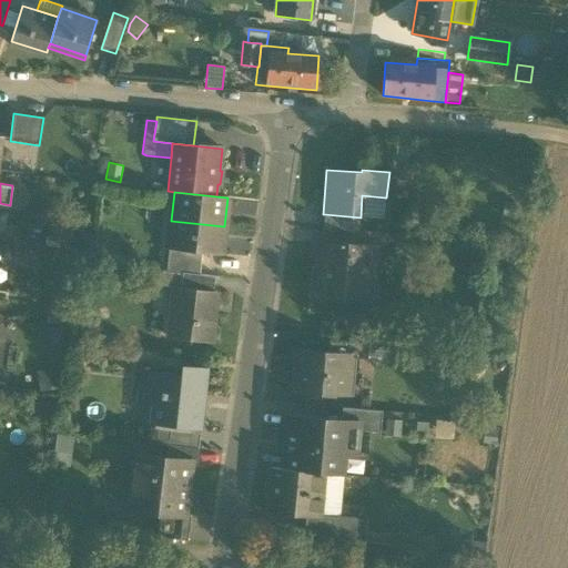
[(362,195),(361,217),(383,220),(385,198),(362,195)]
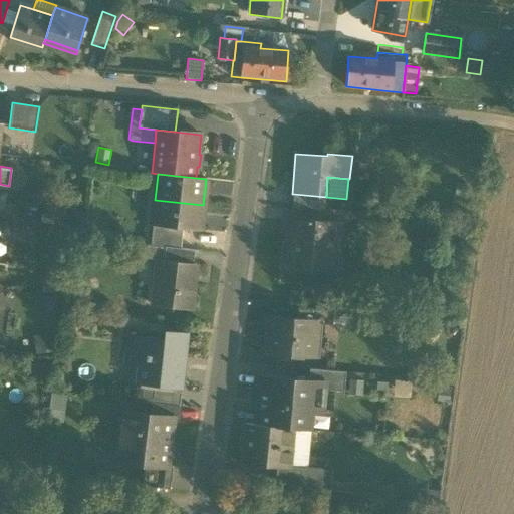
[(293,194),(292,207),(325,210),(326,197),(293,194)]
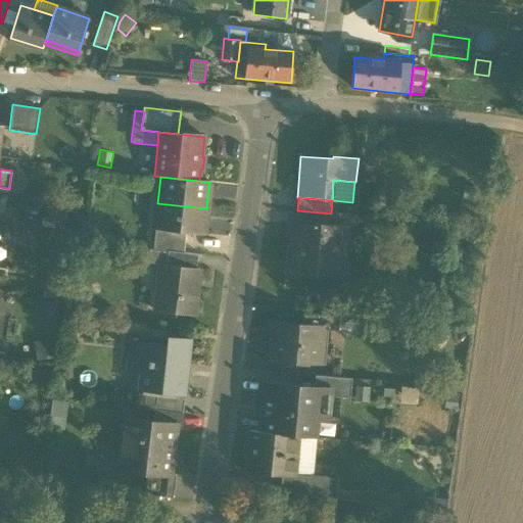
[(203,235),(206,208),(157,203),(154,229),(155,230),(186,233),(203,235)]
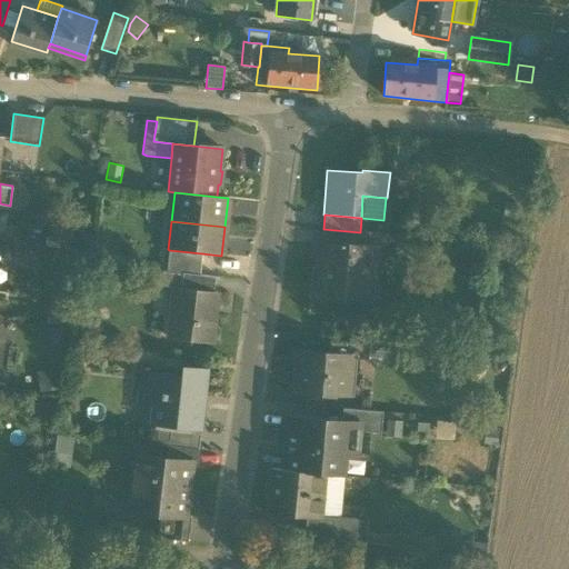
[(358,246),(360,232),(323,229),(322,242),(358,246)]
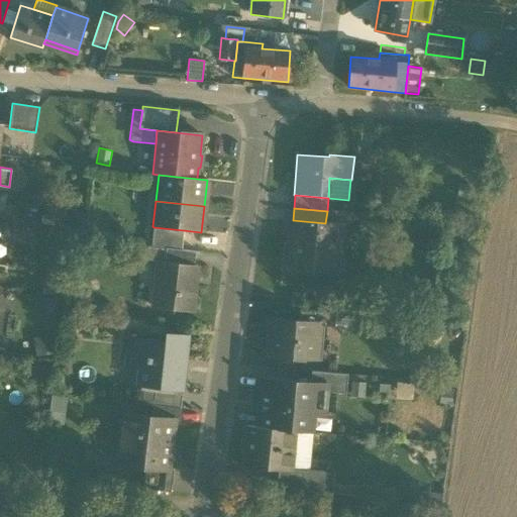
[(287,271),(309,273),(309,268),(331,270),(333,247),(339,248),(341,224),(325,223),(293,220),(292,220),(287,271)]
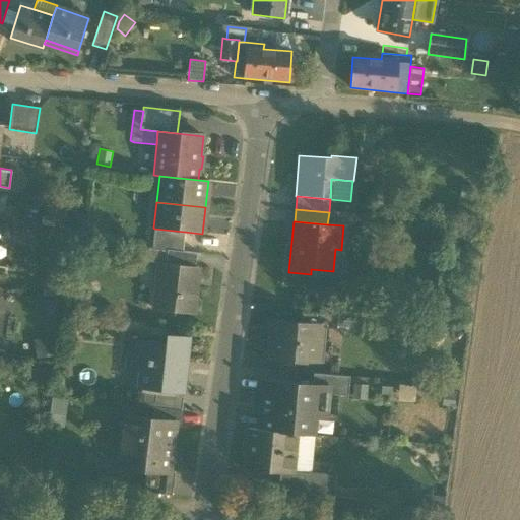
[(152,248),(183,252),(185,232),(154,229),(152,248)]
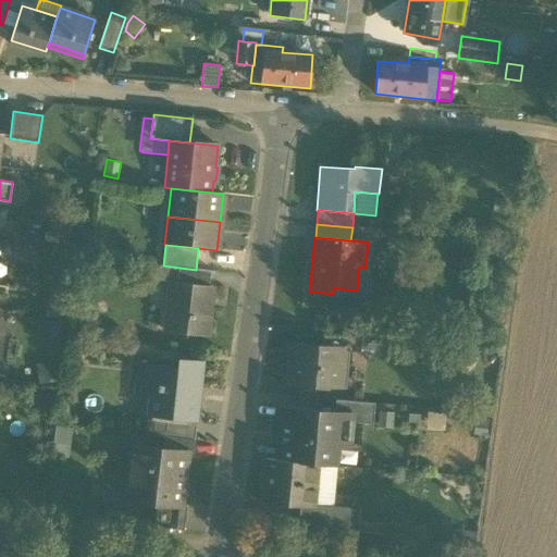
[(157,281),(171,282),(177,283),(178,270),(158,268),(157,281)]
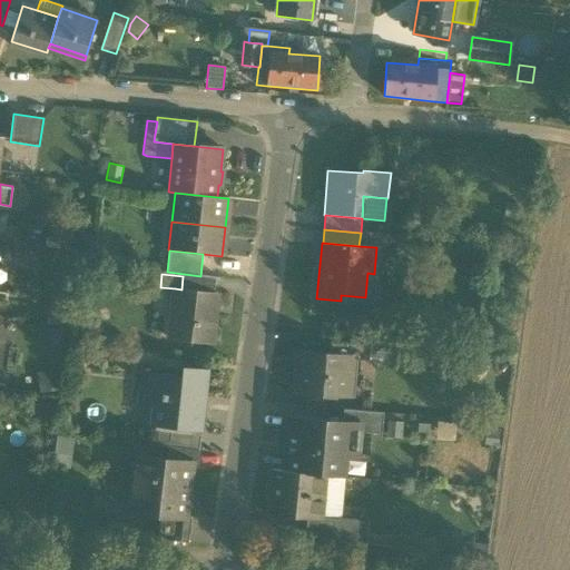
[(182,290),(214,293),(216,279),(183,276),(182,290)]
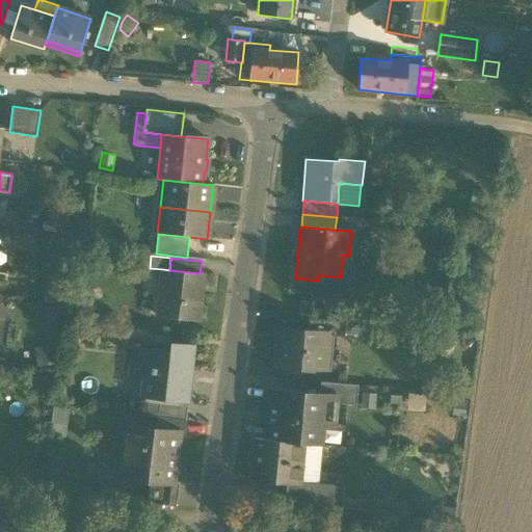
[(158,317),(197,321),(203,273),(200,273),(169,270),(163,269),(158,317)]
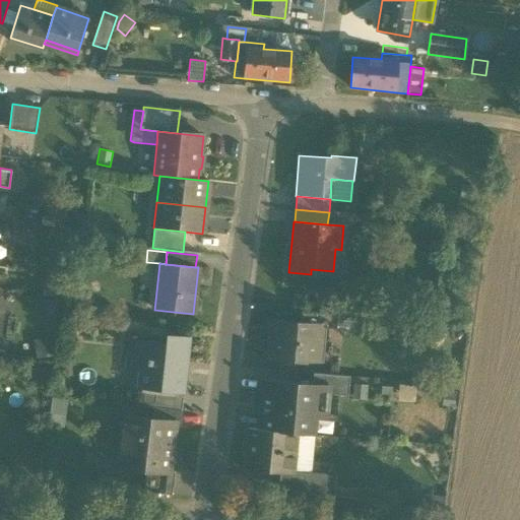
[(322,328),(336,330),(337,315),(302,312),(300,324),(323,326),(322,328)]
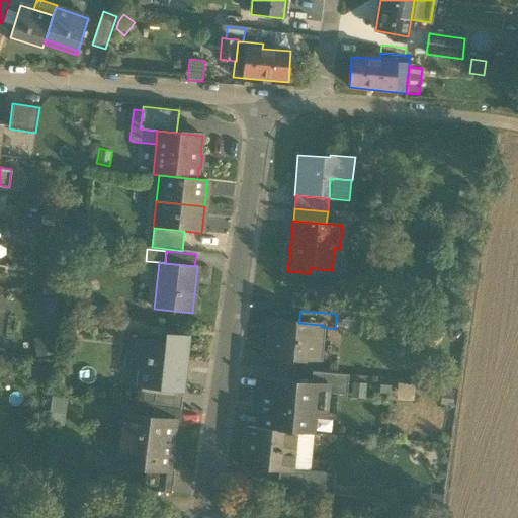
[(292,362),(305,363),(306,363),(306,359),(312,360),(313,348),(319,349),(321,327),(322,325),(298,323),(269,320),(266,356),(292,358),(292,361),(292,362)]
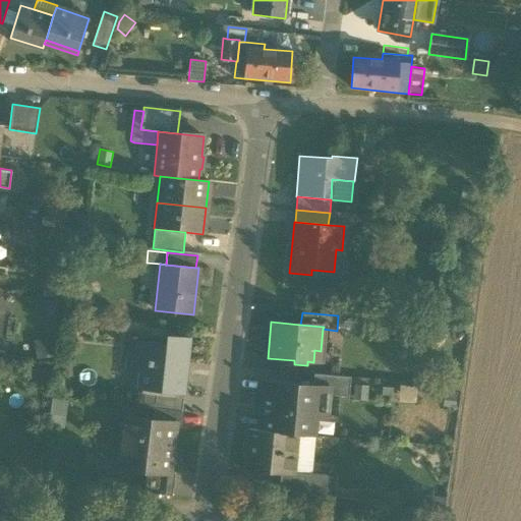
[(137,389),(184,394),(190,339),(167,337),(166,345),(128,341),(125,369),(139,371),(138,387),(137,387),(137,389)]
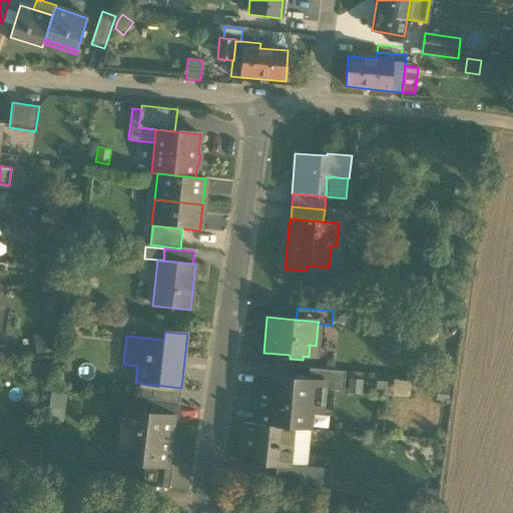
[(47,333),(32,336),(35,354),(50,352),(47,333)]
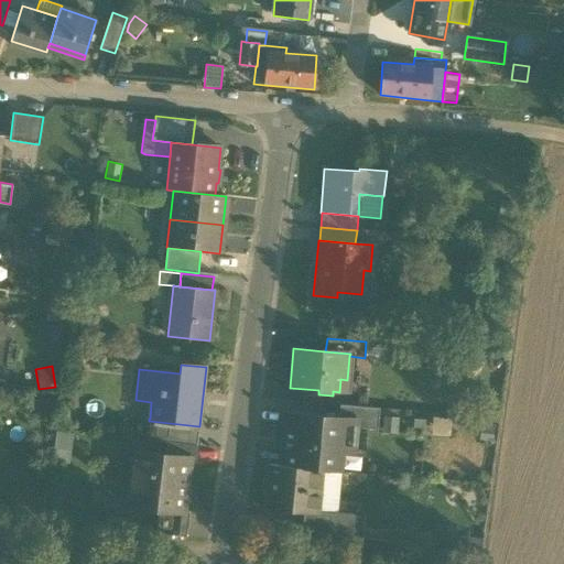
[(355,427),(378,430),(379,409),(339,405),(338,419),(355,420),(355,427)]
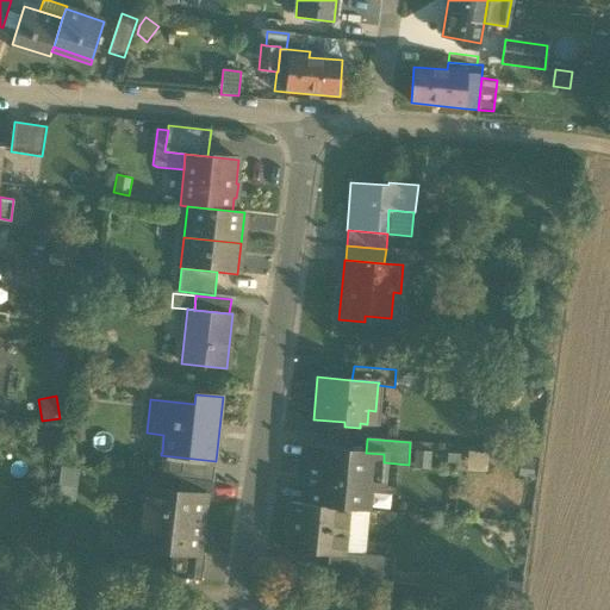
[(313,490),(312,504),(349,509),(366,509),(368,487),(381,489),(384,462),(384,454),(366,453),(311,447),(307,490),(313,490)]
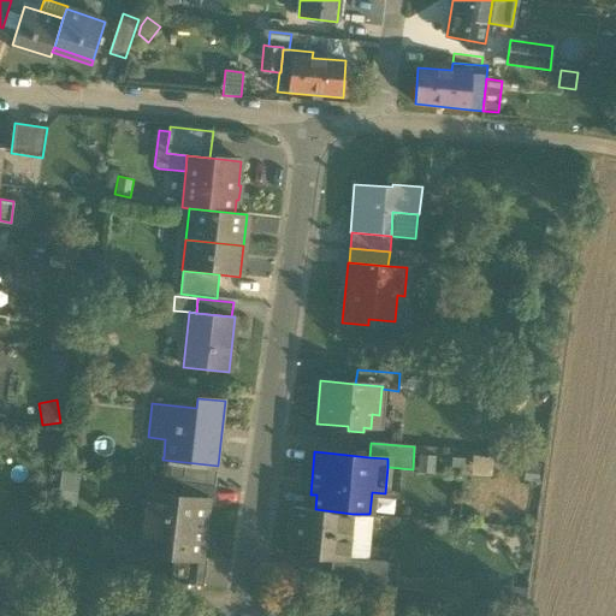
[(436,456),(418,455),(416,473),(434,474),(436,456)]
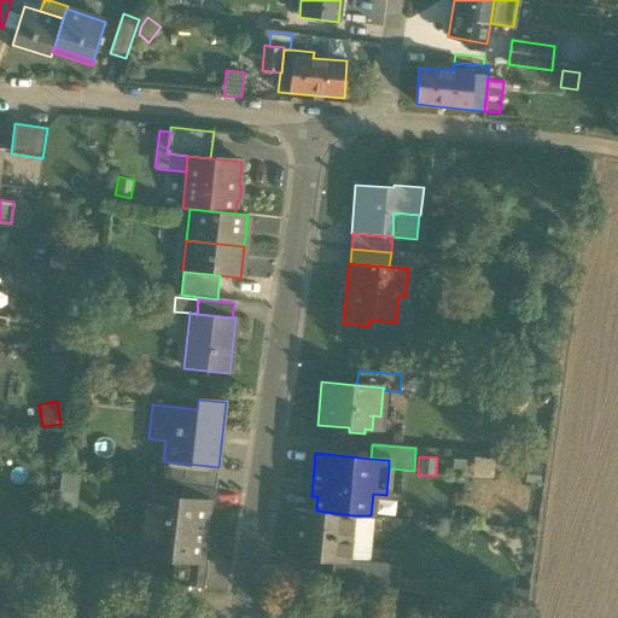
[(495,459),(474,456),(473,477),(493,478),(495,459)]
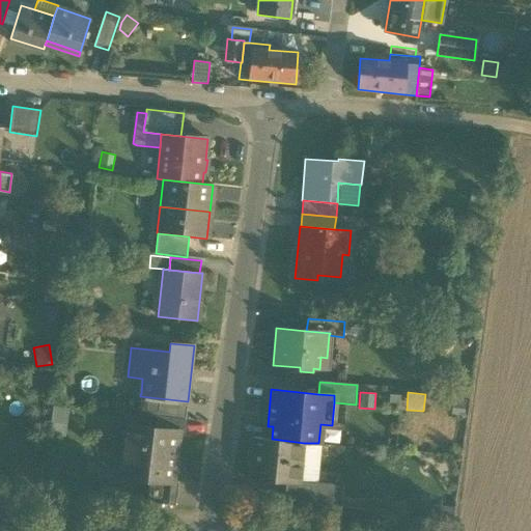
[(179,432),(184,432),(186,419),(187,404),(147,399),(145,414),(157,415),(155,427),(179,430),(179,432)]
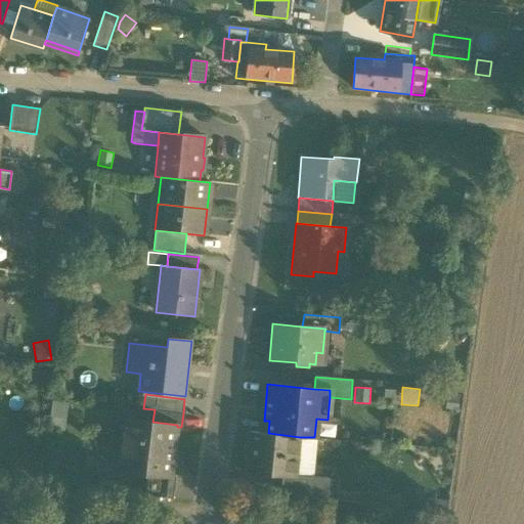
[(457,410),(460,396),(447,395),(445,408),(457,410)]
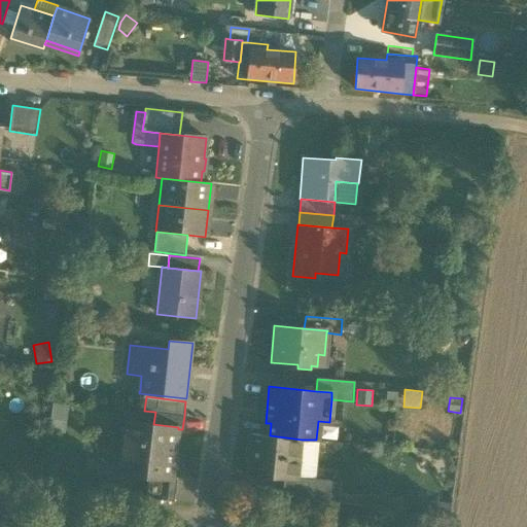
[(69,406),(53,402),(48,431),(65,433),(69,406)]
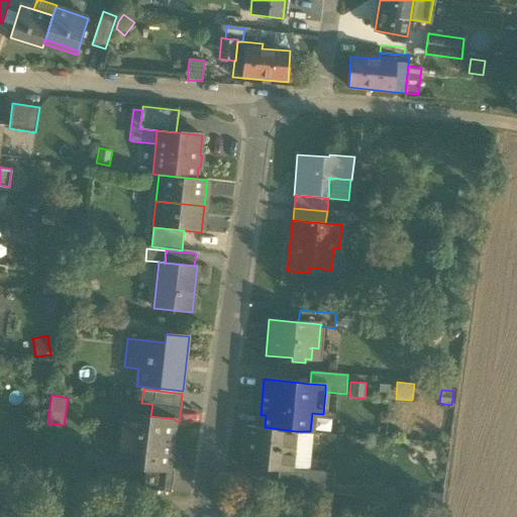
[(145,467),(169,470),(169,468),(175,421),(175,419),(150,416),(122,413),(116,463),(145,467)]
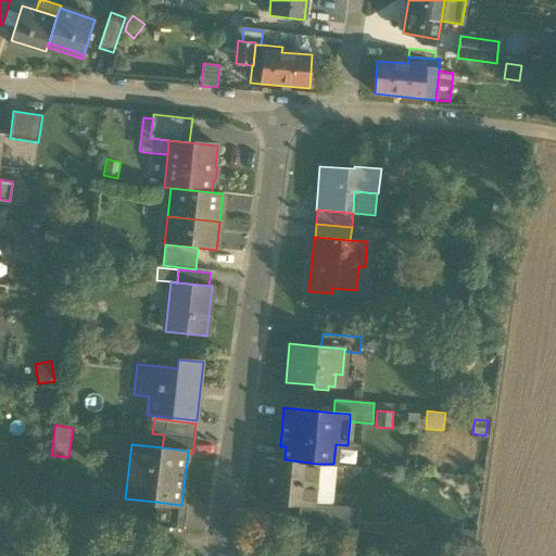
[(315,505),(318,464),(285,459),(279,459),(263,458),(258,502),(300,505),(315,507),(315,505)]
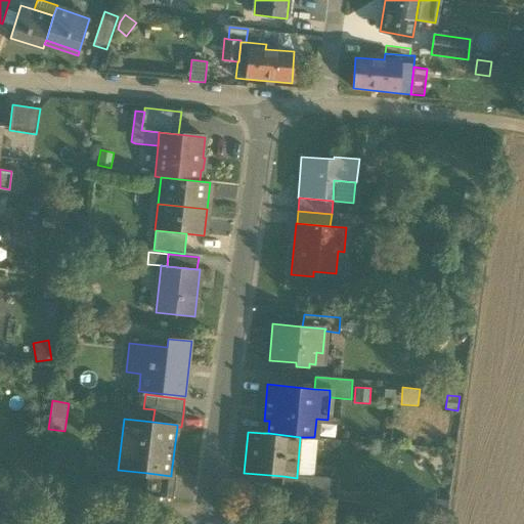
[(313,478),(316,437),(314,437),(300,437),(297,476),(313,478)]
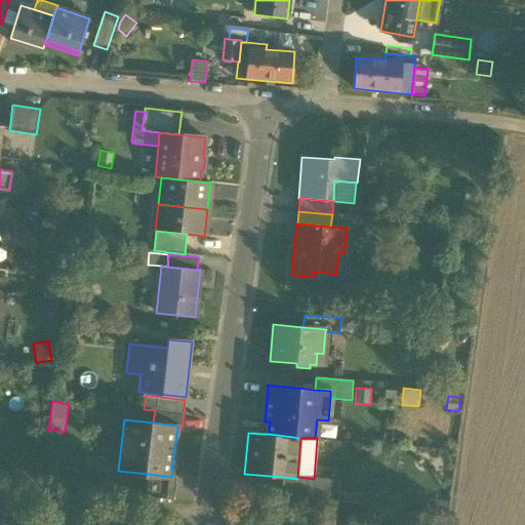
[(170,499),(172,499),(175,476),(171,475),(171,477),(148,474),(145,496),(170,499)]
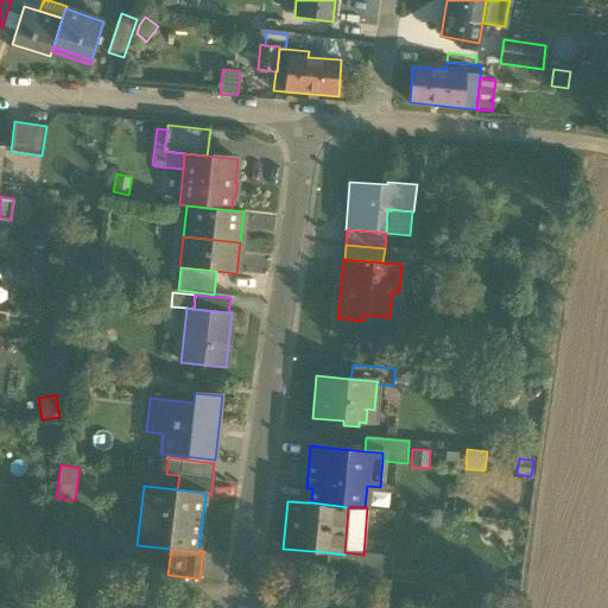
[(354,577),(379,580),(381,556),(363,555),(344,552),(344,555),(328,552),(324,575),(354,577)]
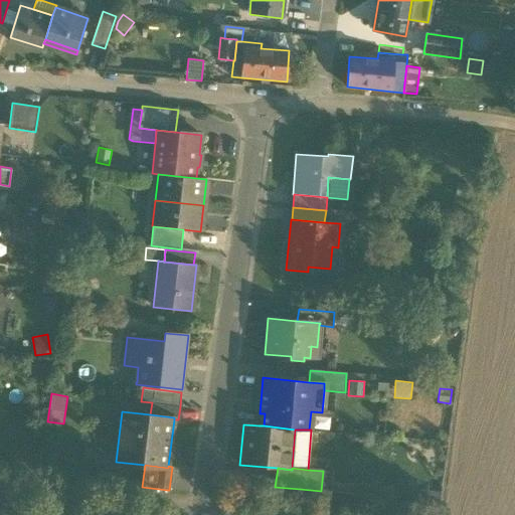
[(323,471),(321,491),(331,492),(333,472),(323,471)]
